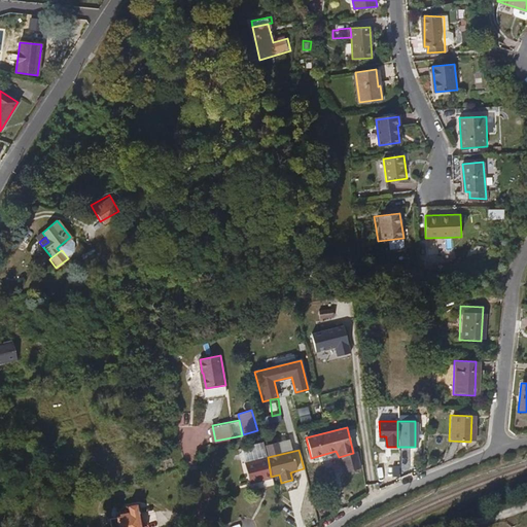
[(249,483),(271,477),(268,457),(244,463),(249,483)]
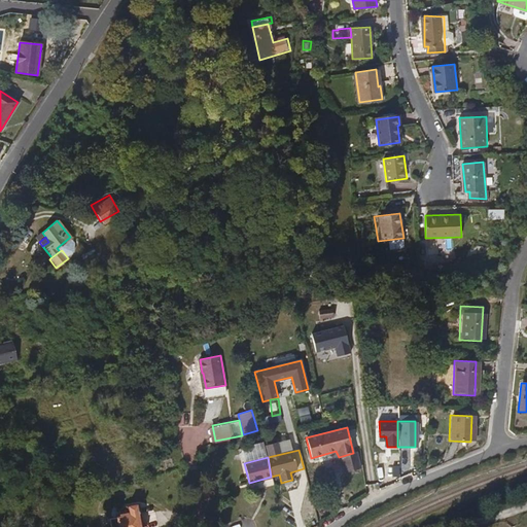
[(117,526),(141,526),(139,516),(137,507),(135,506),(133,505),(129,506),(128,508),(127,510),(123,511),(121,505),(111,507),(108,512),(109,516),(111,517),(115,518),(117,526)]
